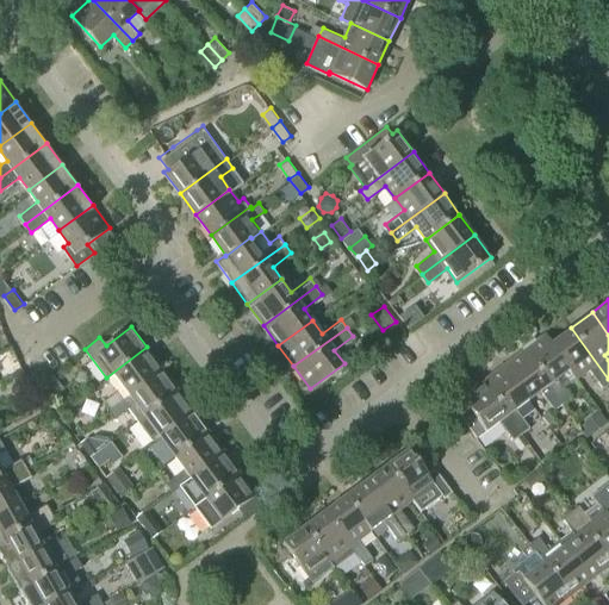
[(553,341),(550,343),(569,368),(567,369),(575,378),(589,368),(602,387),(608,381),(608,379),(571,328),(553,341)]
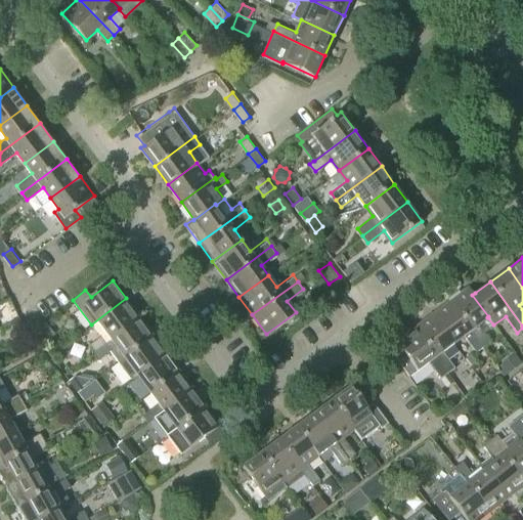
[(475,293),(469,286),(449,300),(483,345),(490,340),(478,323),(487,317),(488,316),(472,295),(475,293)]
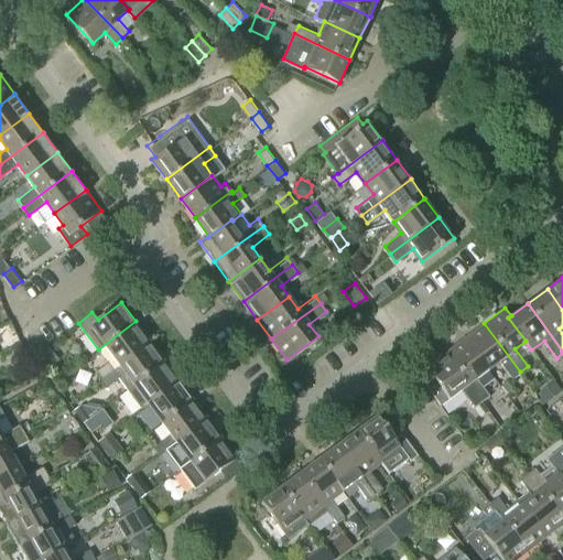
[(109,361),(97,369),(103,377),(150,341),(136,321),(98,350),(101,354),(103,353),(109,361)]
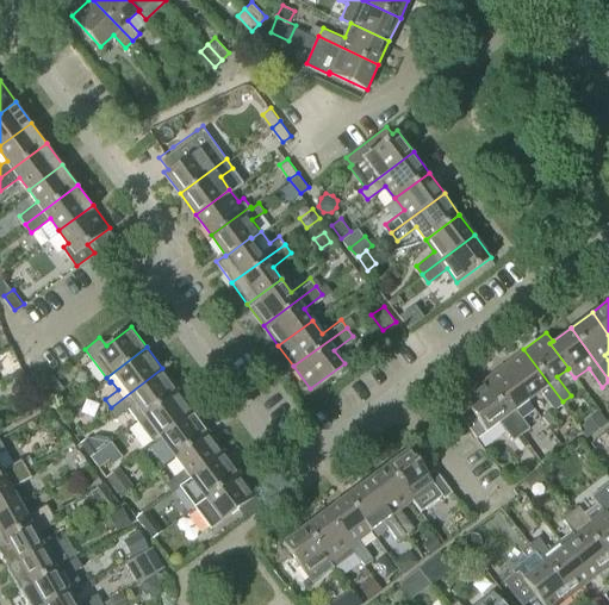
[(563,401),(523,349),(503,365),(528,398),(540,390),(554,409),(563,401)]
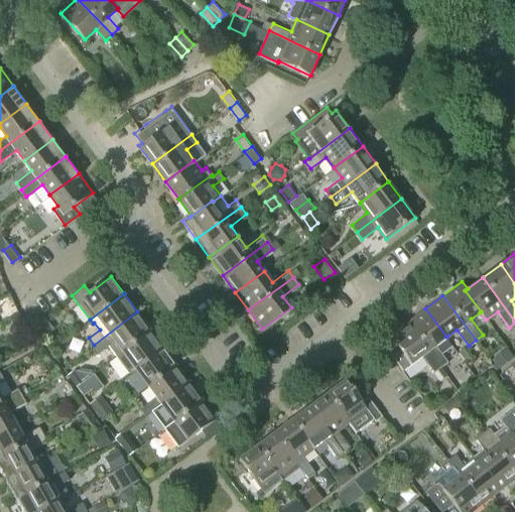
[(425,308),(407,322),(440,366),(447,361),(435,345),(446,337),(425,308)]
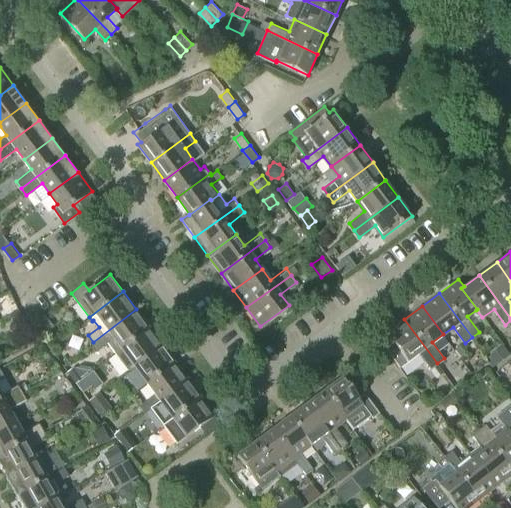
[(136,309),(93,342),(99,349),(108,342),(115,352),(150,327),(136,309)]
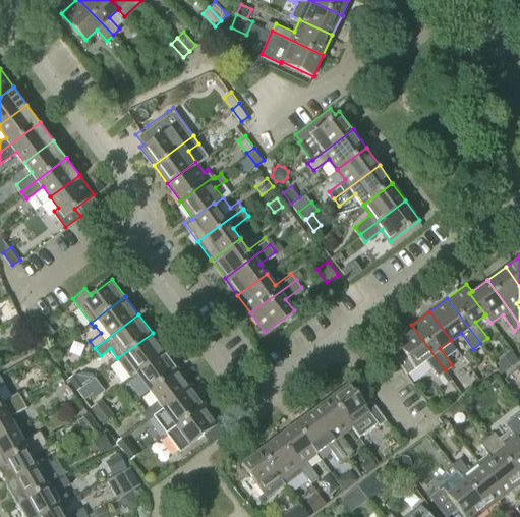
[(38,324),(47,336),(54,331),(45,319),(38,324)]
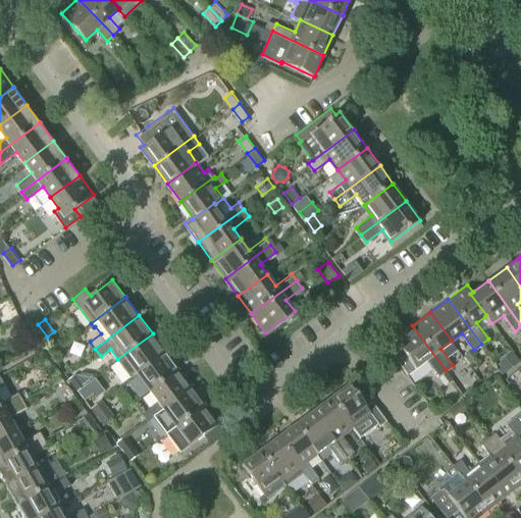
[(397,344),(389,350),(408,374),(426,360),(438,375),(446,370),(412,325),(394,339),(397,344)]
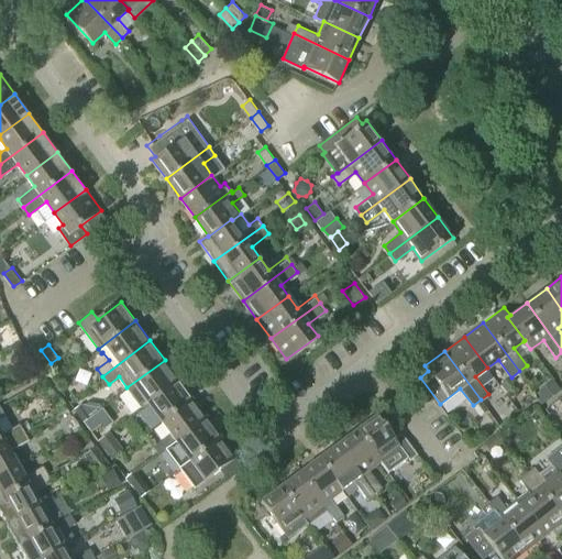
[(127,387),(141,406),(179,379),(165,360),(127,387)]
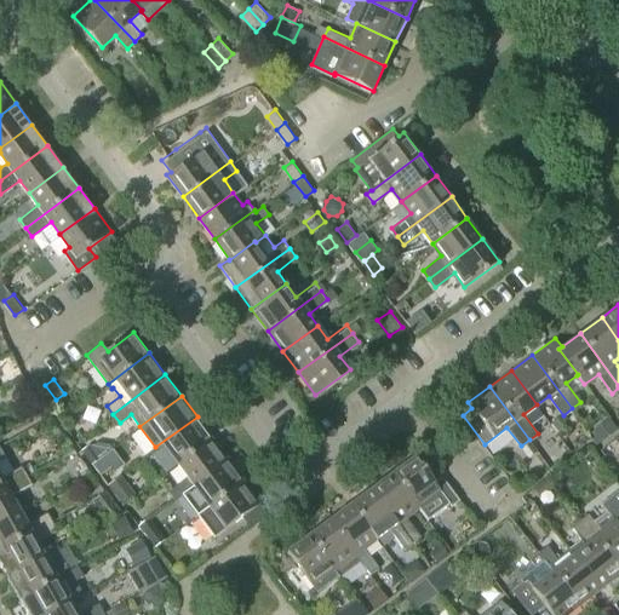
[(597,442),(618,427),(618,425),(611,415),(591,429),(595,434),(592,436),(597,442)]
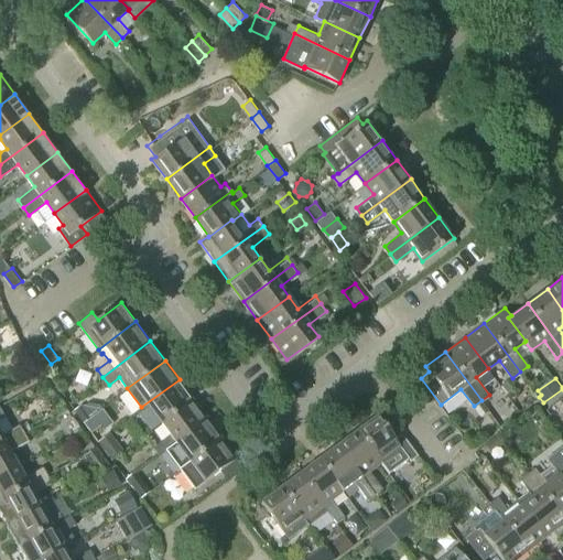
[(141,407),(130,415),(137,423),(153,410),(162,421),(193,398),(180,379),(141,407)]
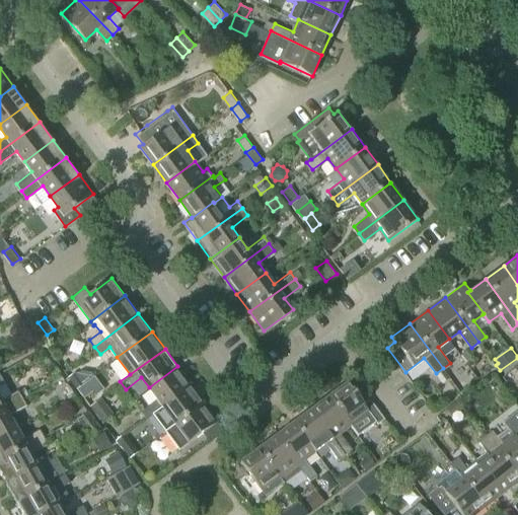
[(177,366),(149,387),(157,398),(141,411),(146,418),(152,413),(191,383),(177,366)]
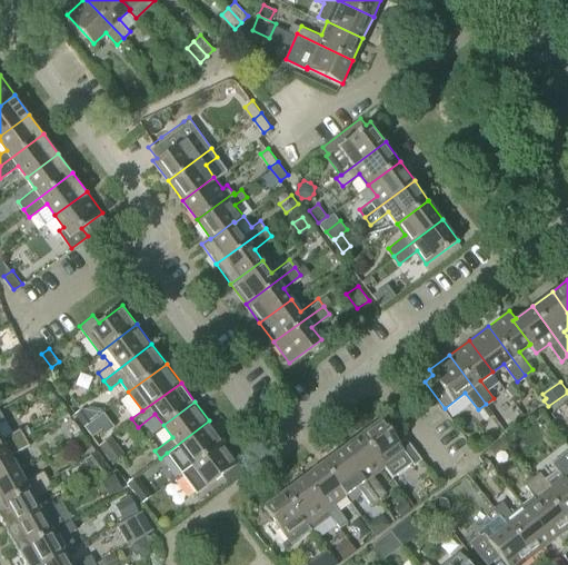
[(486,404),(478,409),(485,419),(492,414),(486,404)]
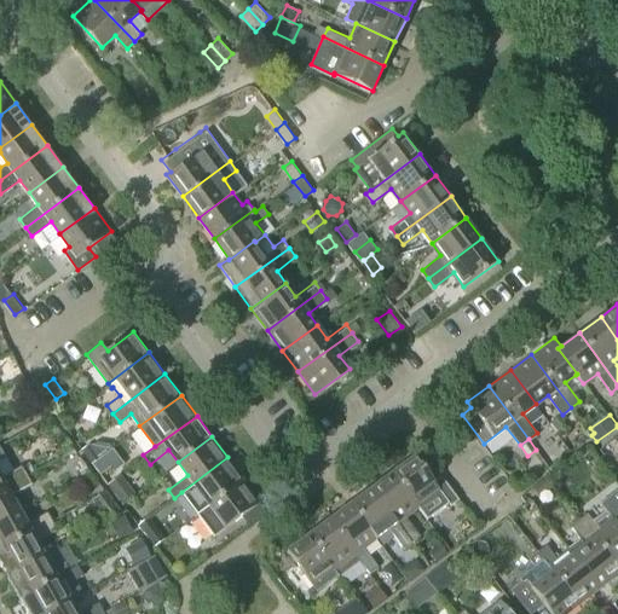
[(82,447),(92,461),(100,455),(93,445),(91,441),(82,447)]
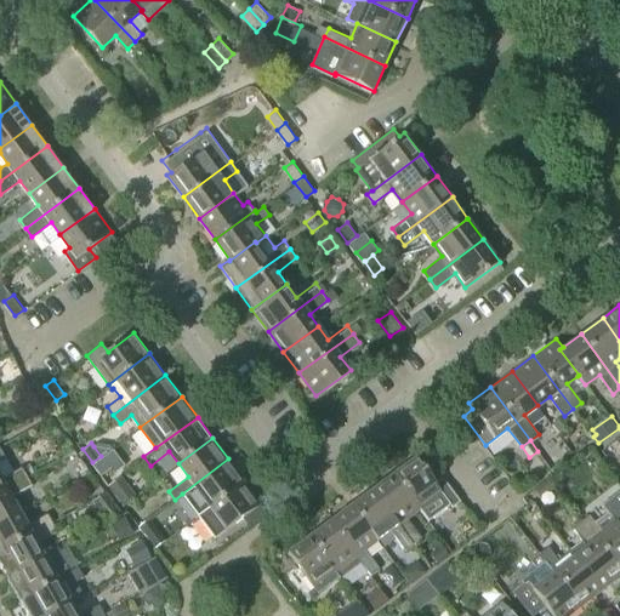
[(94,446),(101,456),(103,455),(113,446),(111,444),(98,443),(94,446)]
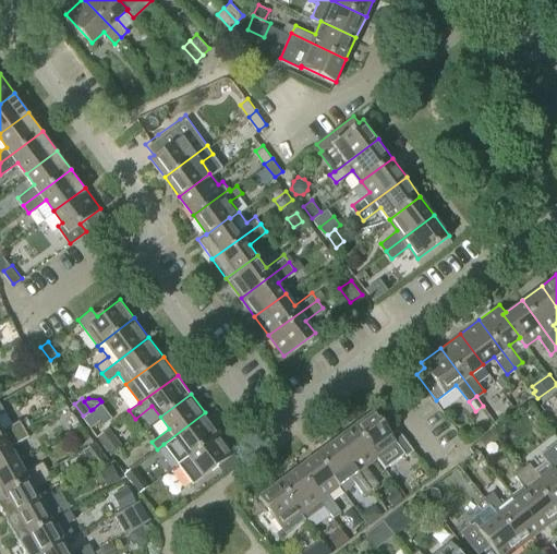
[(0,440),(24,426),(20,419),(1,429),(0,426),(0,412),(5,410),(0,400),(0,440)]
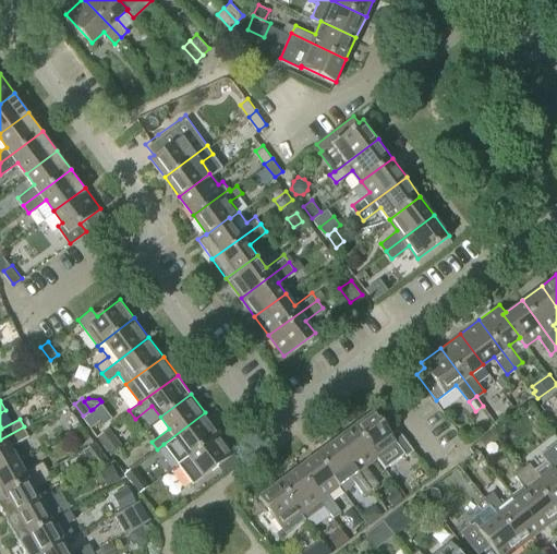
[(91,410),(83,416),(89,425),(99,418),(93,409),(91,410)]
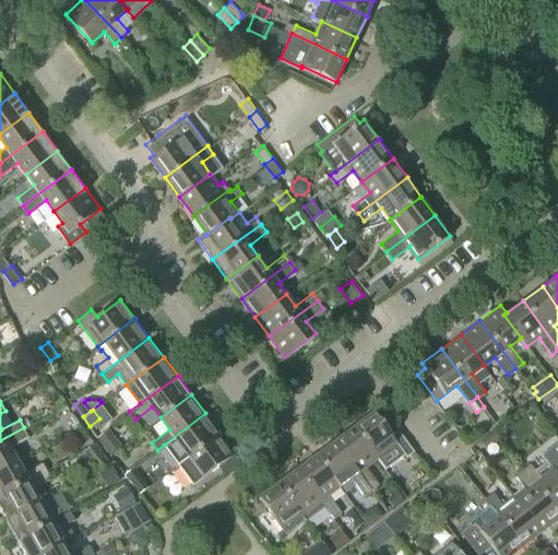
[(375,410),(355,425),(378,456),(386,467),(405,452),(407,455),(414,449),(399,427),(392,433),(375,410)]
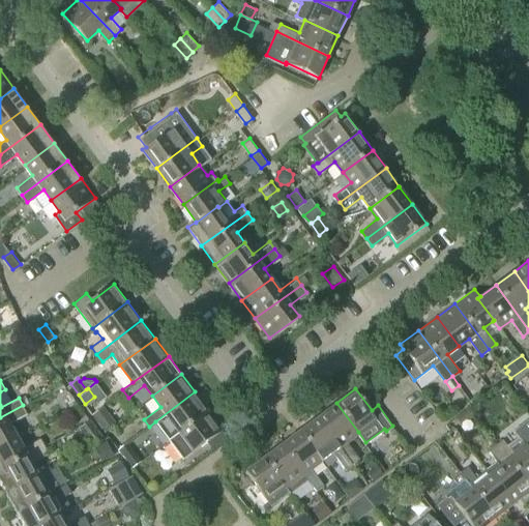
[(195,391),(155,421),(169,439),(208,410),(195,391)]
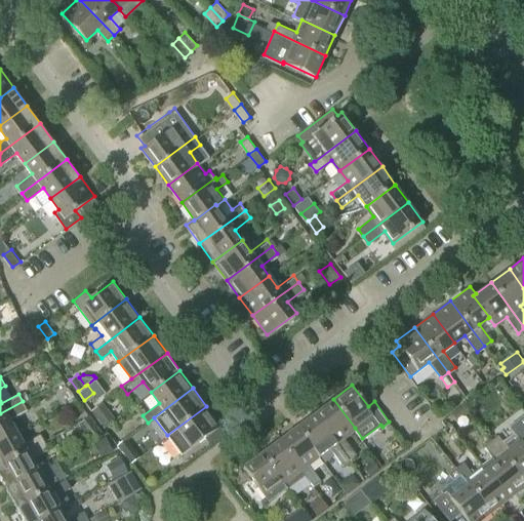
[(355,428),(333,399),(315,412),(349,457),(356,452),(345,436),(355,428)]
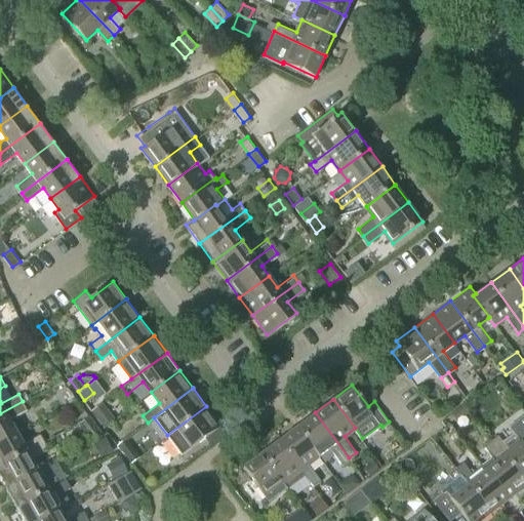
[(116,418),(103,400),(91,409),(104,427),(116,418)]
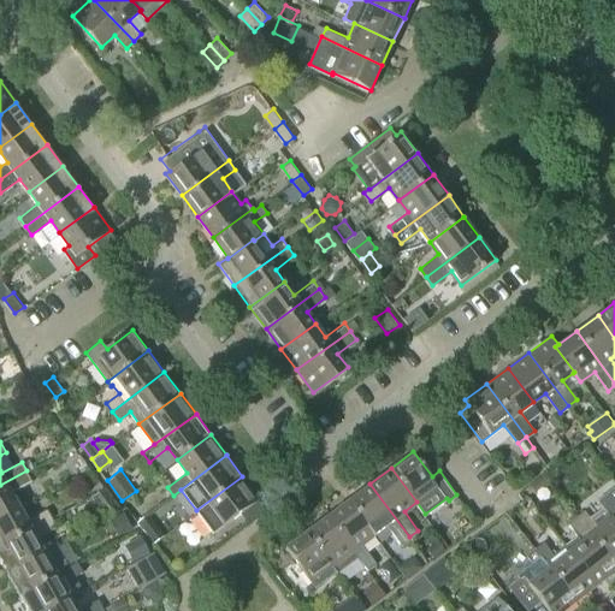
[(27,470),(0,485),(0,514),(18,504),(12,492),(33,480),(27,470)]
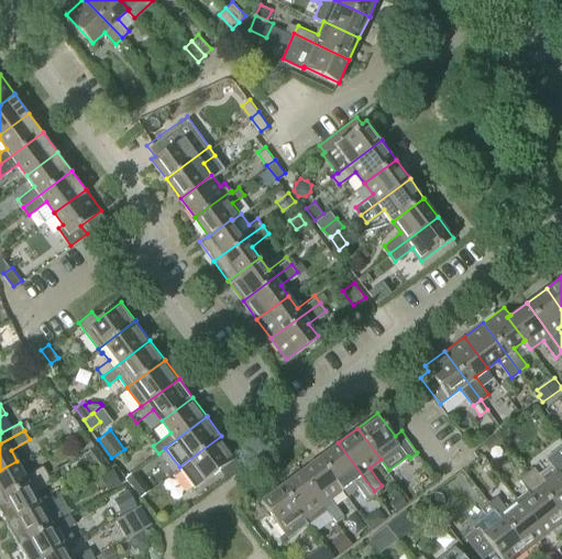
[(503,440),(496,433),(484,441),(489,450),(503,440)]
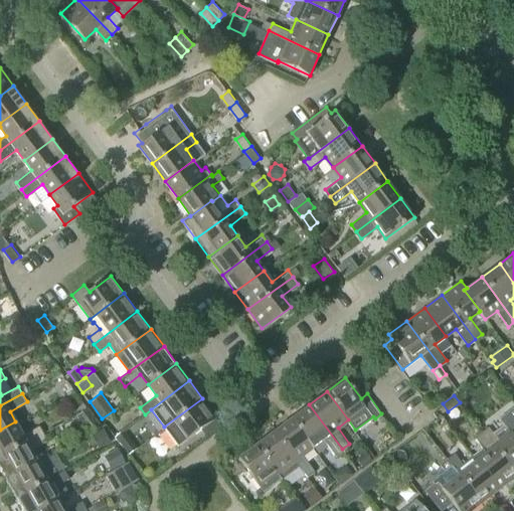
[(202,398),(164,427),(178,446),(216,416),(202,398)]
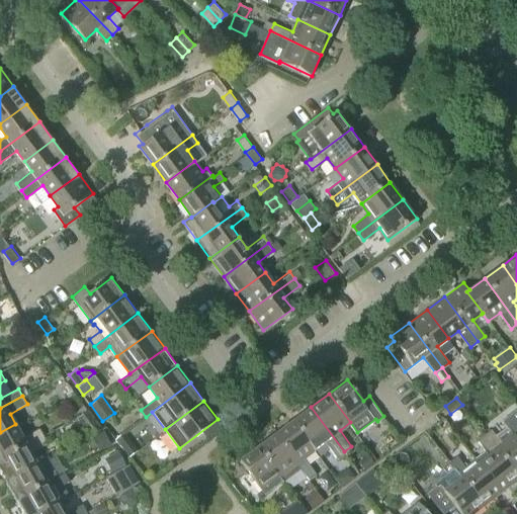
[(311,407),(293,419),(315,448),(326,440),(337,456),(344,451),(311,407)]
